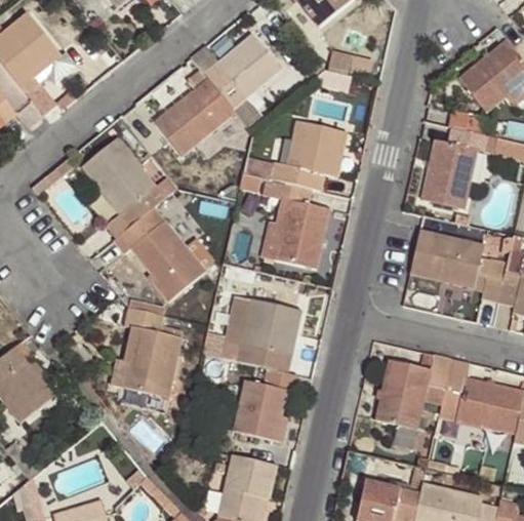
[(295,0),(318,27),(352,0),(295,0)]
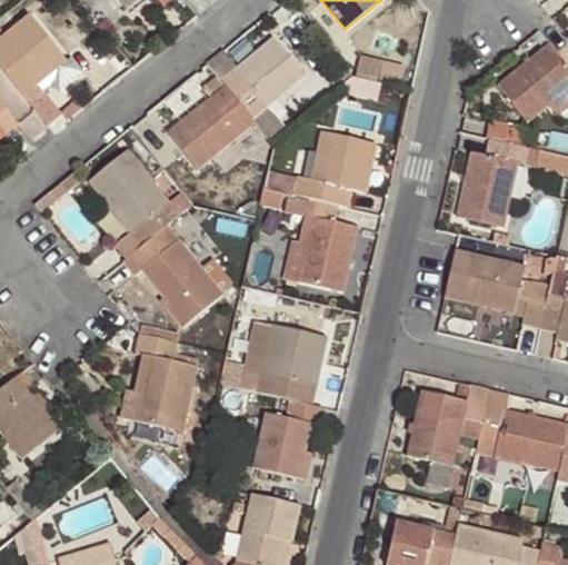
[(0,66),(23,95),(37,83),(32,78),(48,66),(52,71),(67,60),(29,12),(0,36),(0,66)]
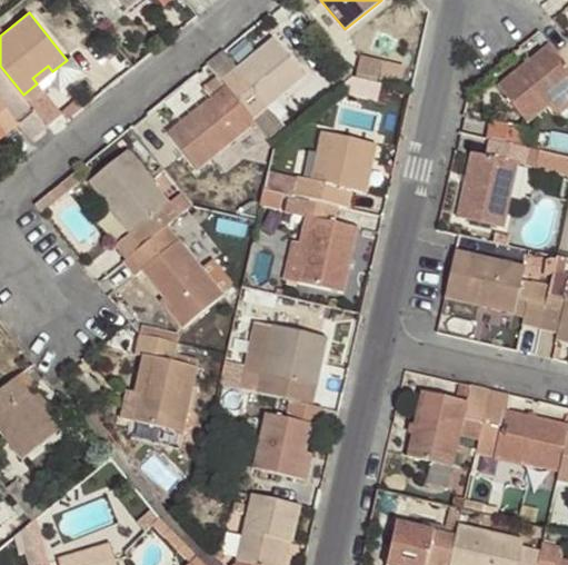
[(220,80),(251,117),(305,75),(272,37),(220,80)]
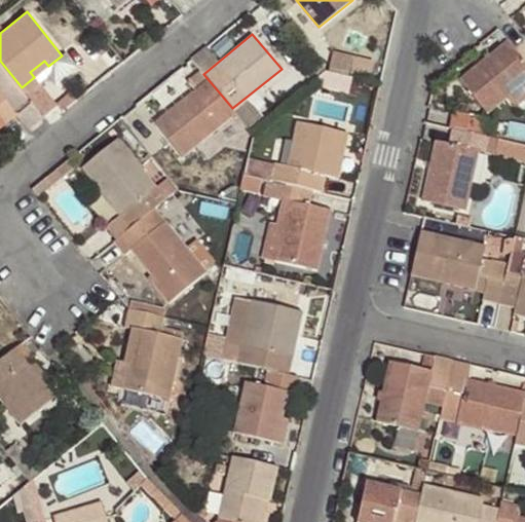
[(524,79),(524,60),(509,40),(459,78),(486,111),(505,96),(524,79)]
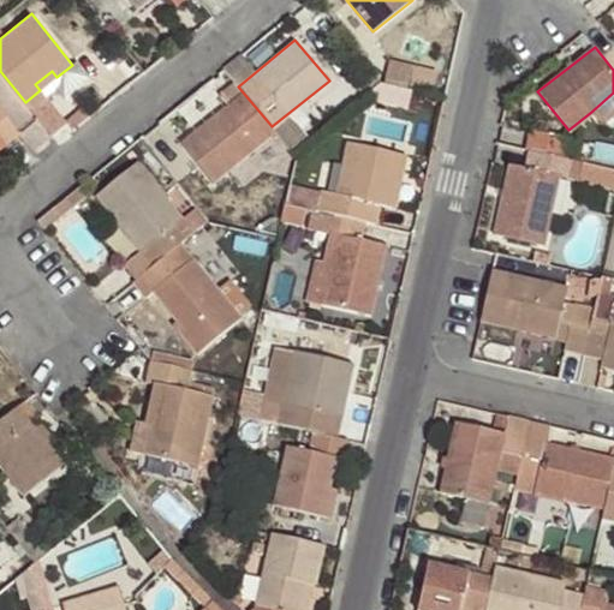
[(389,79),(440,83),(441,63),(391,59),(389,79)]
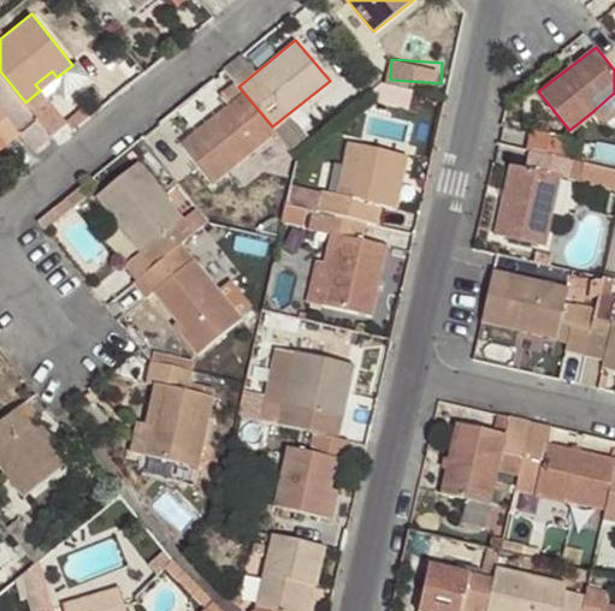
[(359,76),(370,89),(380,81),(370,66),(359,76)]
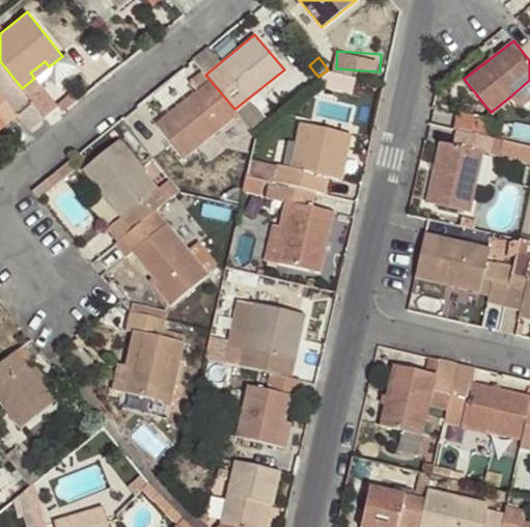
[(34,78),(49,66),(45,61),(30,73),(34,78)]
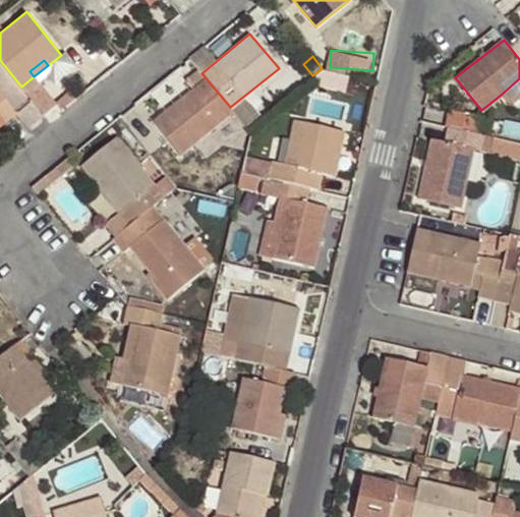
[(322,81),(348,88),(351,72),(326,66),(322,81)]
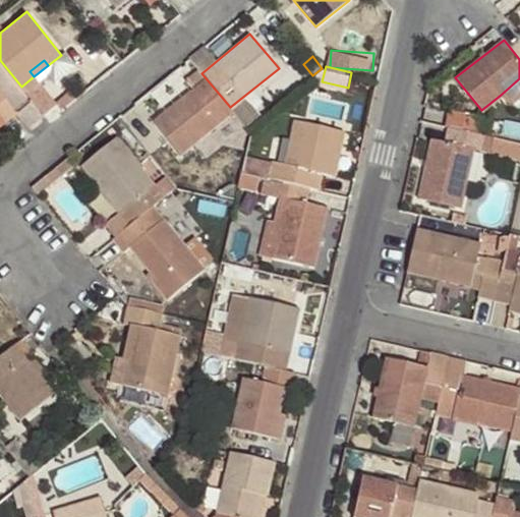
[(201,73),(198,69),(185,79),(192,89),(171,106),(152,120),(179,154),(220,122),(217,118),(230,107),(201,73)]
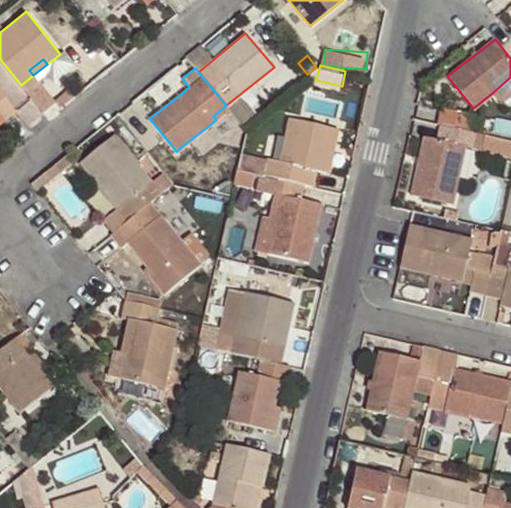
[(510,94),(510,77),(492,93),(500,103),(510,94)]
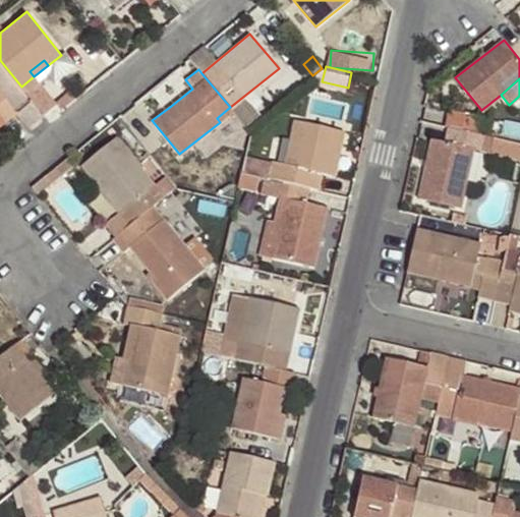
[(192,89),(185,79),(164,98),(171,106),(192,89)]
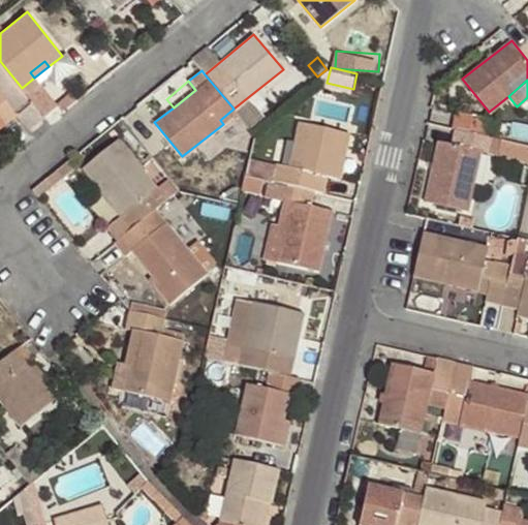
[(0,126),(16,114),(0,94),(0,126)]
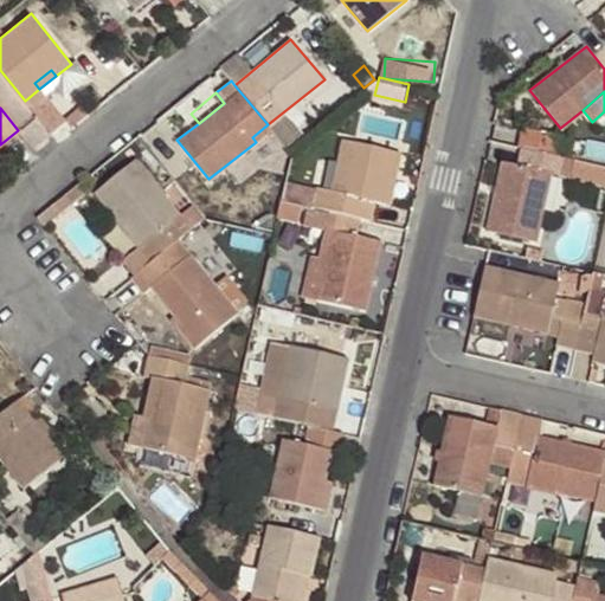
[(256,142),(272,129),(268,124),(252,137),(256,142)]
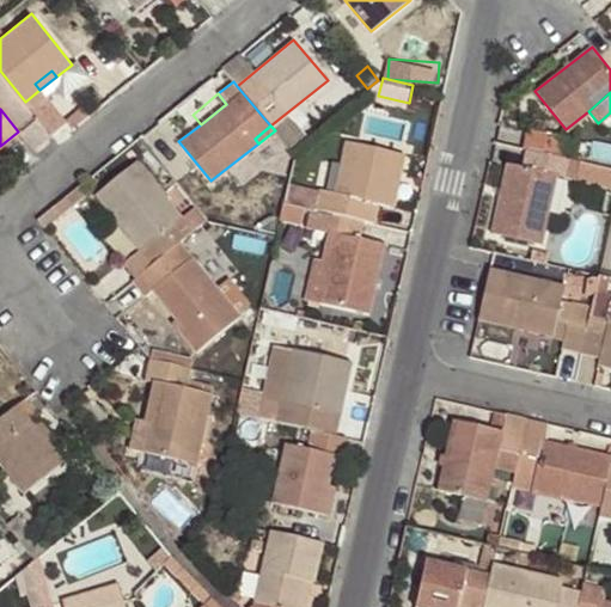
[(526,127),(521,145),(527,147),(561,154),(564,135),(526,127)]
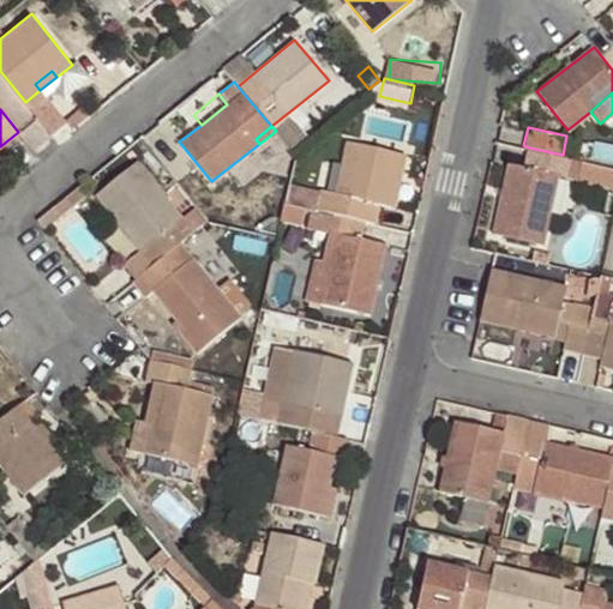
[(364,218),(374,221),(379,204),(388,205),(394,176),(400,179),(406,152),(347,139),(331,211),(364,218)]
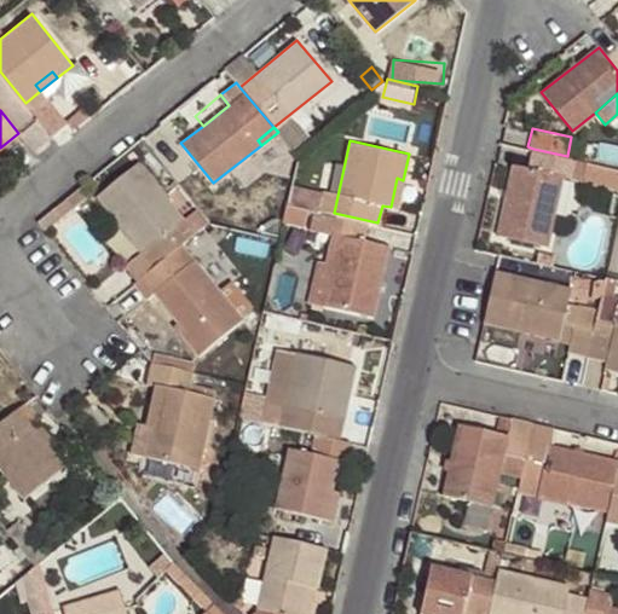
[(567,156),(533,149),(529,167),(512,163),(496,233),(546,244),(553,210),(561,174),(570,175),(575,157),(567,156)]
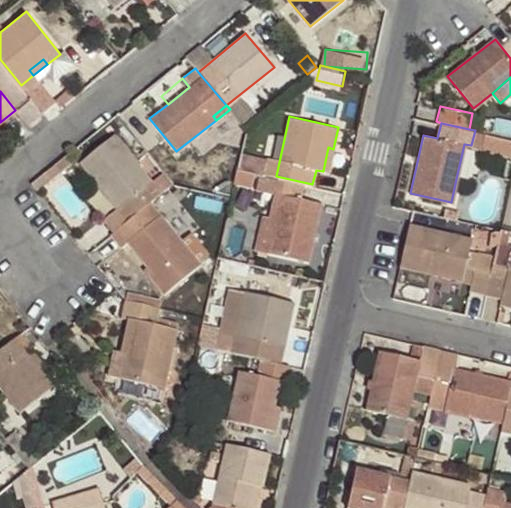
[(476,147),(479,132),(475,130),(471,145),(476,147)]
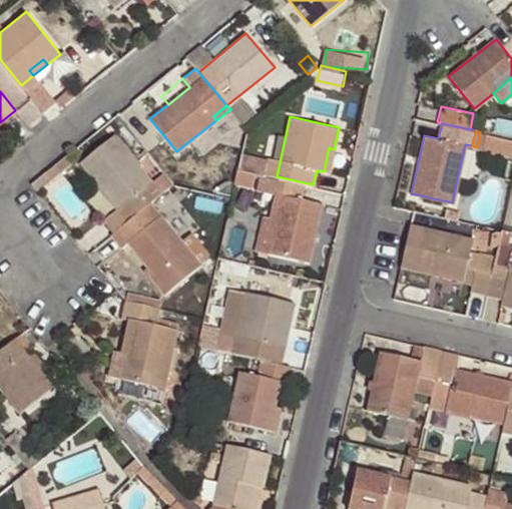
[(148,202),(153,197),(144,187),(151,180),(113,134),(78,163),(100,191),(105,187),(119,204),(114,207),(125,221),(148,202)]
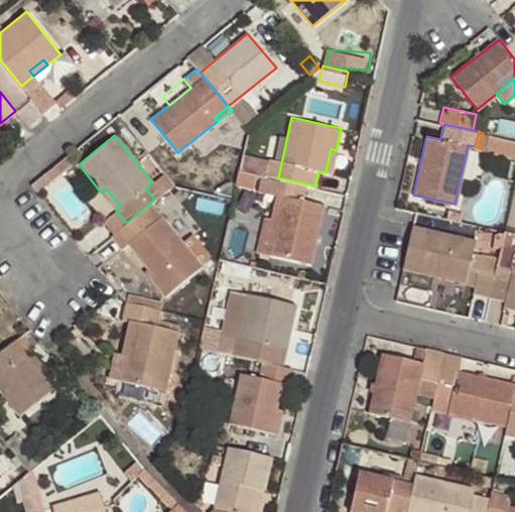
[(468,145),(461,175),(473,177),(480,148),(475,146),(468,145)]
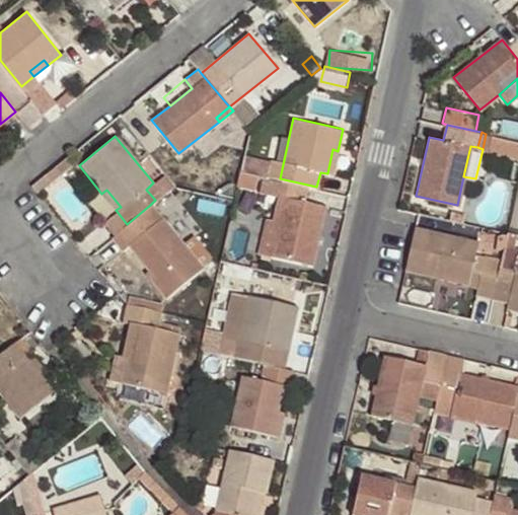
[(333,174),(338,151),(333,149),(327,173),(333,174)]
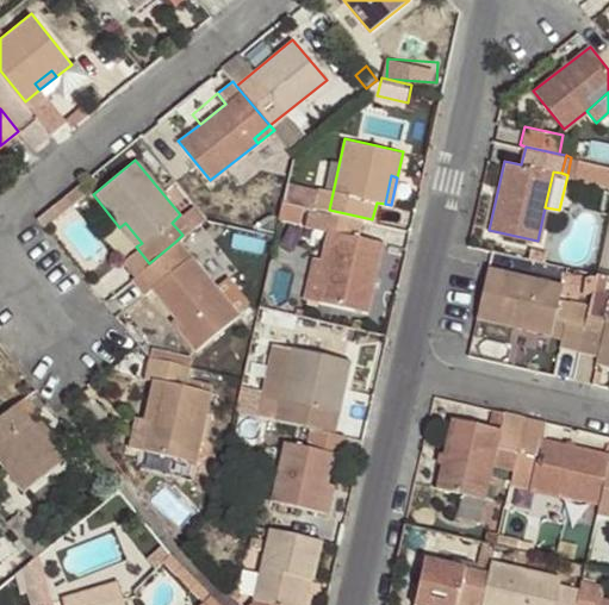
[(312,229),(317,207),(308,205),(303,226),(312,229)]
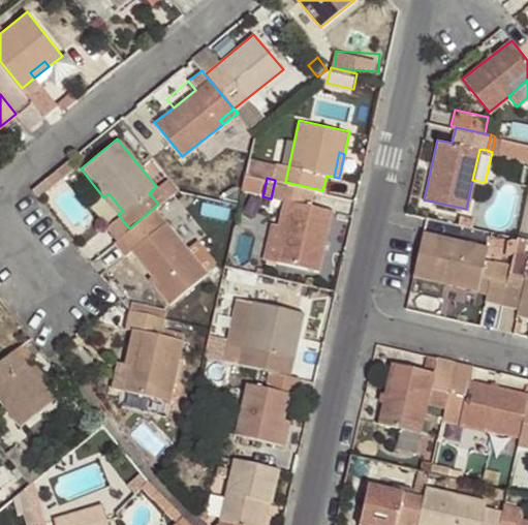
[(285,182),(275,180),(271,198),(287,203),(275,260),(318,270),(333,209),(310,204),(313,188),(285,182)]
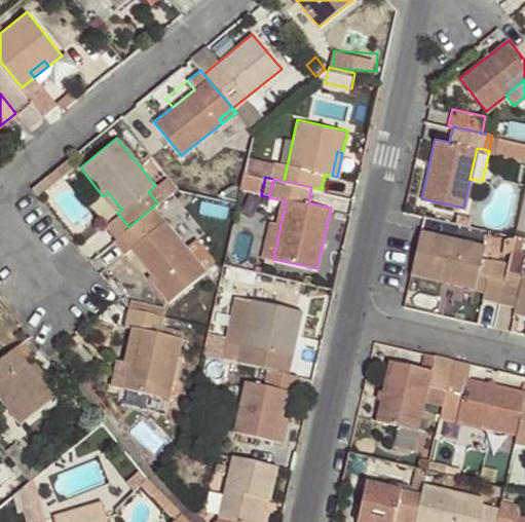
[(103,196),(117,213),(122,210),(108,192),(103,196)]
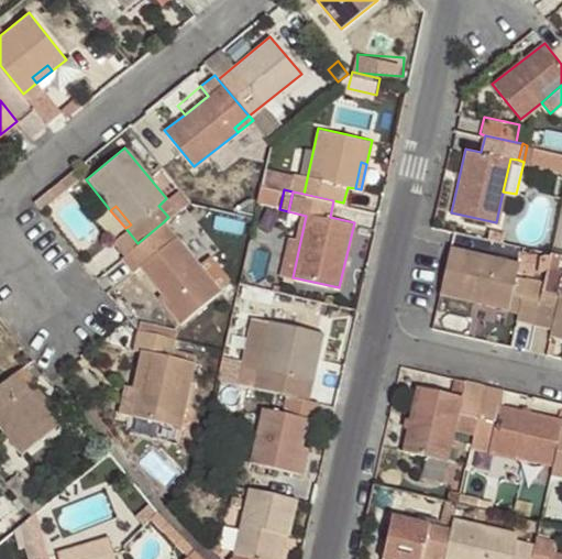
[(138,243),(120,256),(132,272),(140,266),(161,291),(167,298),(162,303),(179,322),(220,292),(163,222),(138,243)]
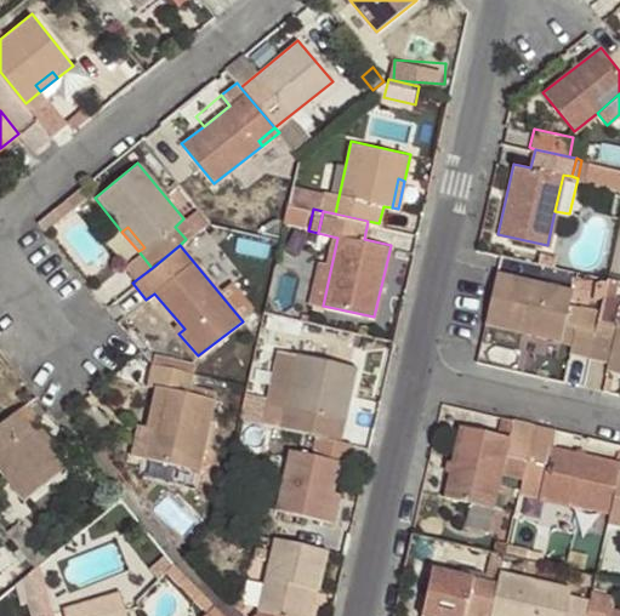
[(568,352),(586,355),(595,320),(597,312),(568,306),(572,290),(570,289),(540,281),(495,272),(483,323),(516,330),(561,341),(569,343),(568,352)]
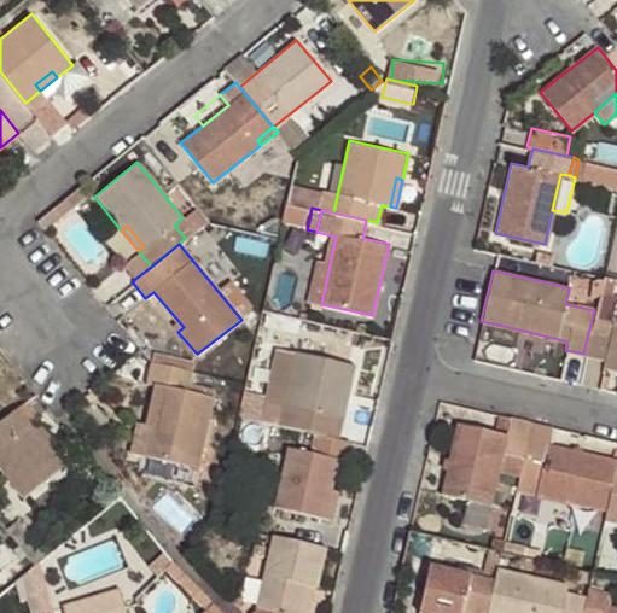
[(539,272),(537,280),(568,287),(570,279),(539,272)]
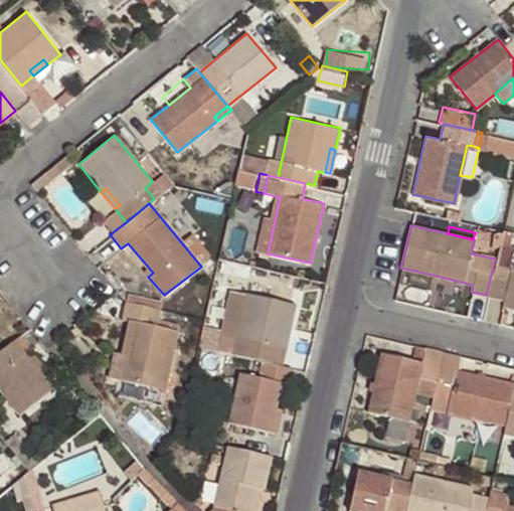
[(508,246),(498,244),(495,259),(493,266),(503,269),(508,246)]
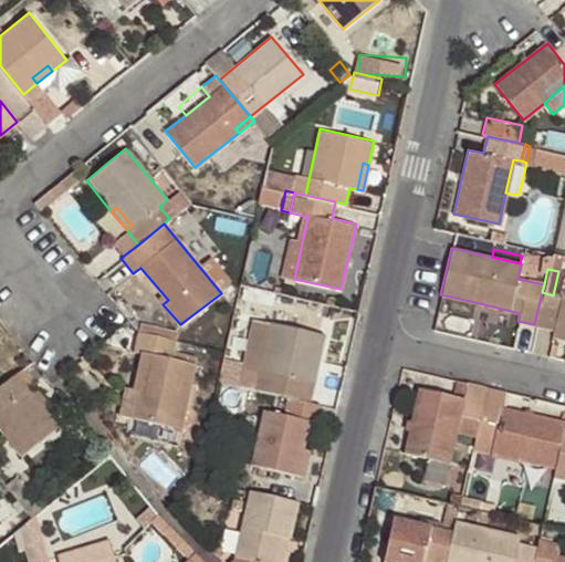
[(542,292),(534,324),(555,330),(557,321),(564,322),(564,277),(561,297),(553,295),(542,292)]
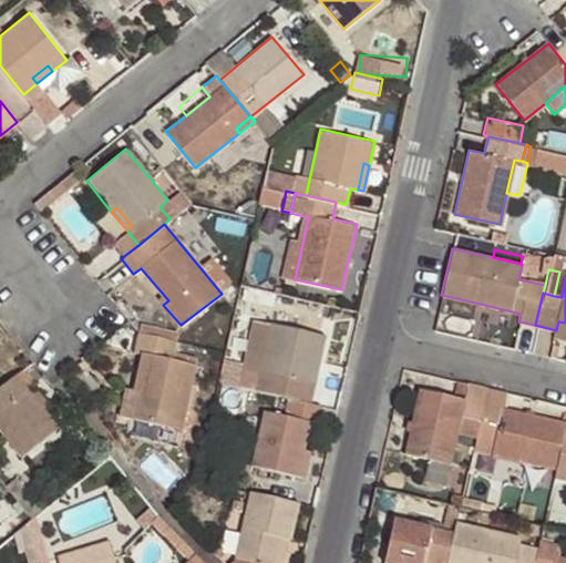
[(168,300),(162,293),(157,297),(163,305),(168,300)]
